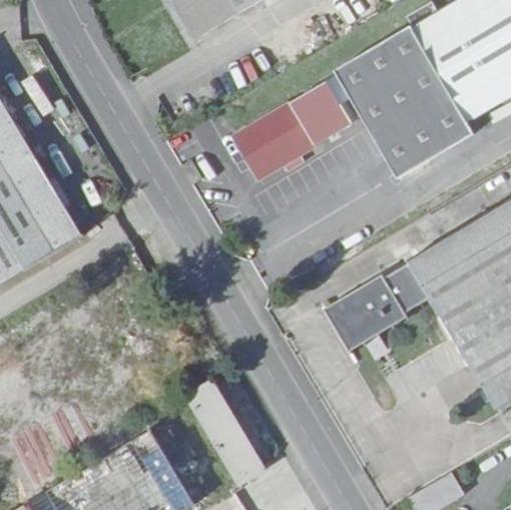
[(170,0),(194,39),(235,14),(237,15),(263,0),(170,0)]
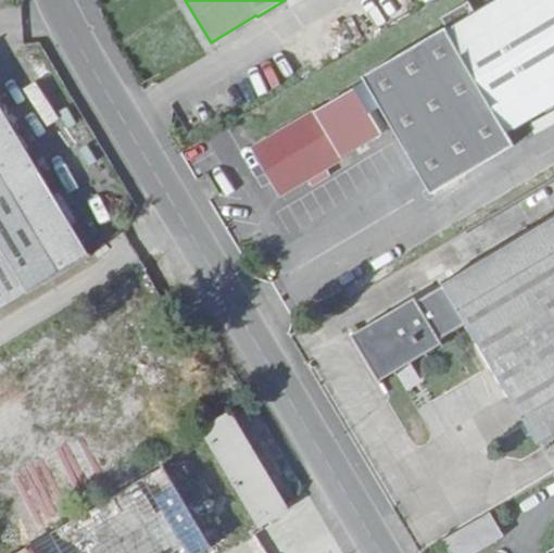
[(447,33),(253,149),(280,193),(307,176),(313,186),(328,176),(323,167),(381,132),(372,115),(379,110),(429,195),(512,145),(505,133),(553,103),(553,0),(498,0),(476,13),(468,1),(438,17),(447,33)]
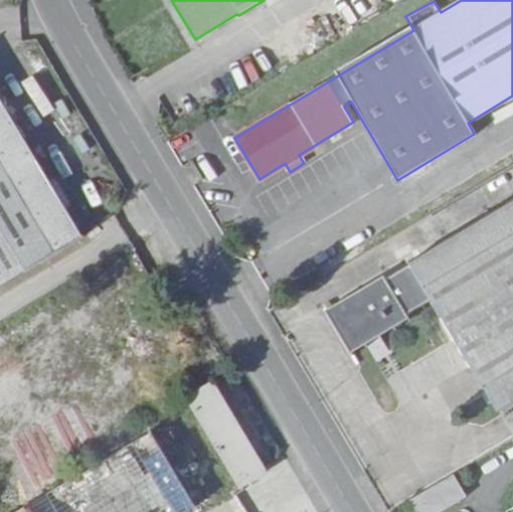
[(0,284),(82,235),(0,98),(0,284)]
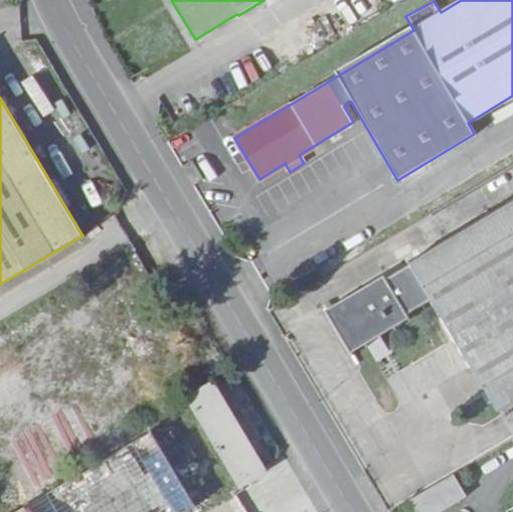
[(485,391),(497,410),(512,400),(512,199),(408,263),(409,265),(386,279),(382,275),(325,310),(351,352),(408,318),(406,313),(431,299),(454,338),(485,391)]
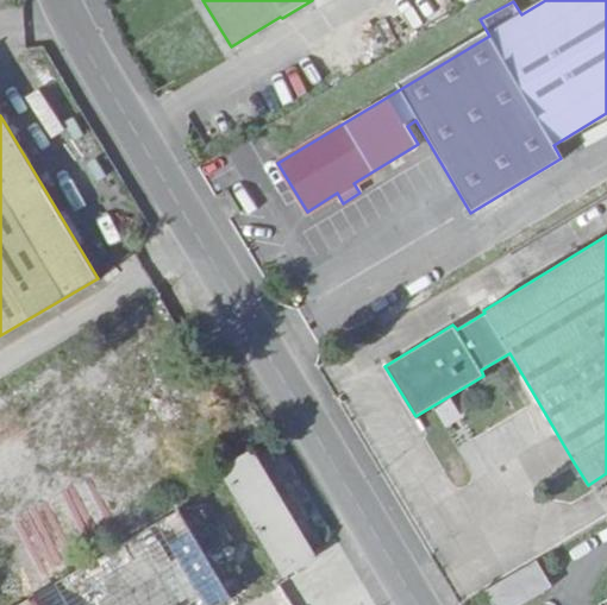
[(199,380),(171,397),(180,410),(207,394),(199,380)]
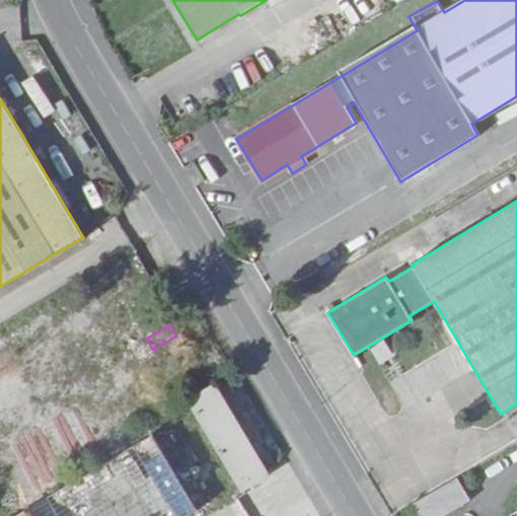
[(213,384),(188,399),(242,489),(268,474),(213,384)]
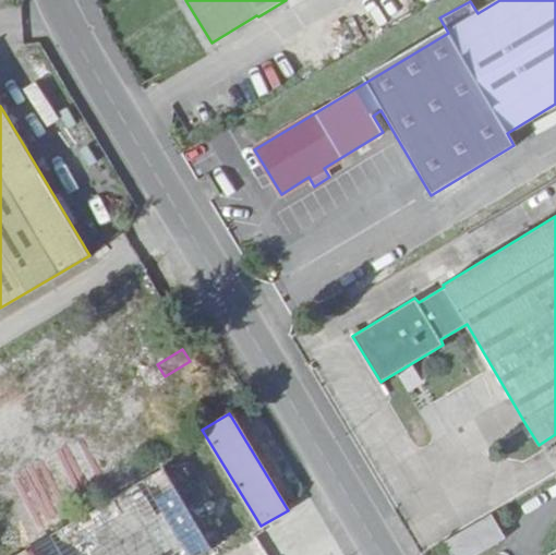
[(201,554),(210,550),(160,466),(147,473),(79,515),(11,554),(201,554)]
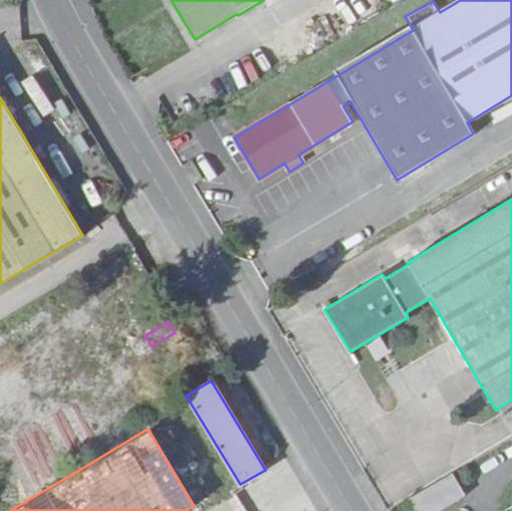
[(452,472),(409,498),(416,510),(437,510),(465,494),(452,472)]
